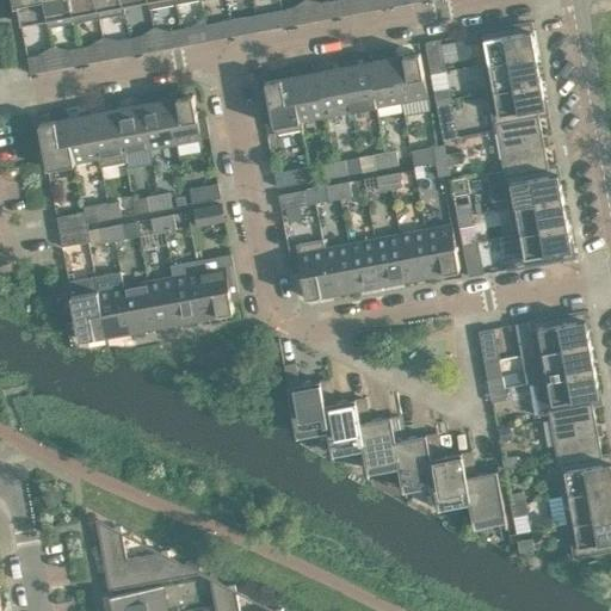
[(17,0),(22,24),(48,19),(44,0),(17,0)]
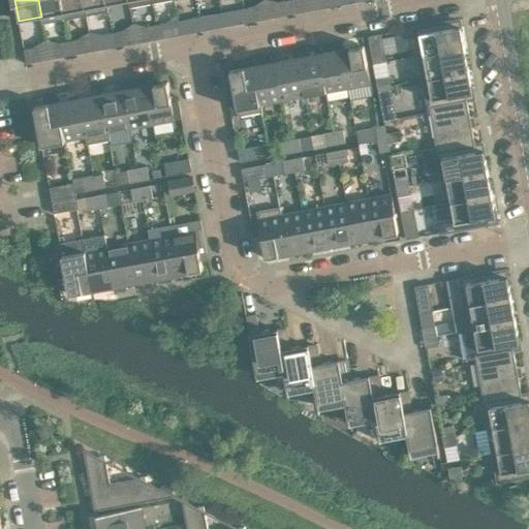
[(38,0),(41,17),(42,23),(64,19),(61,0),(38,0)]
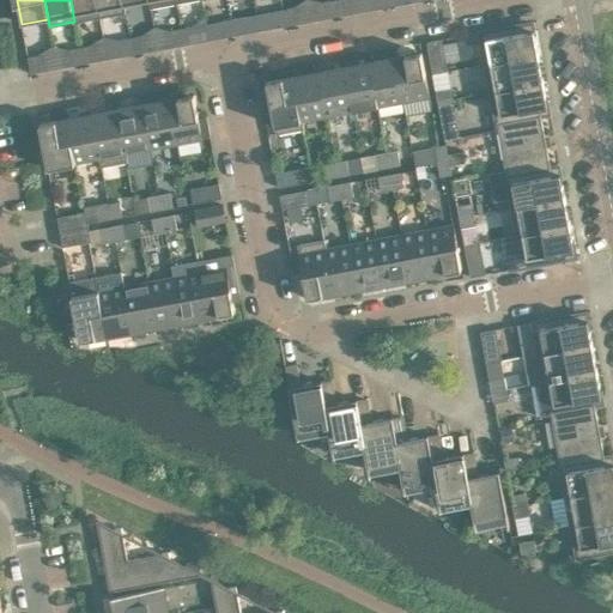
[(71,0),(74,22),(101,17),(98,10),(96,0),(71,0)]
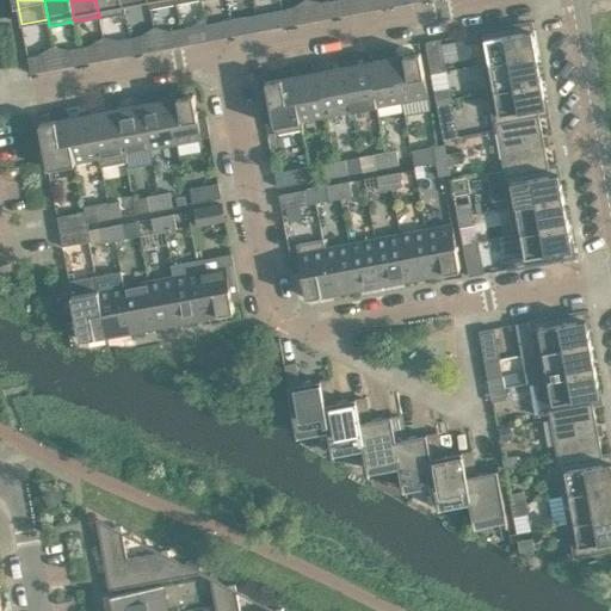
[(323,2),(326,18),(335,17),(333,0),(323,2)]
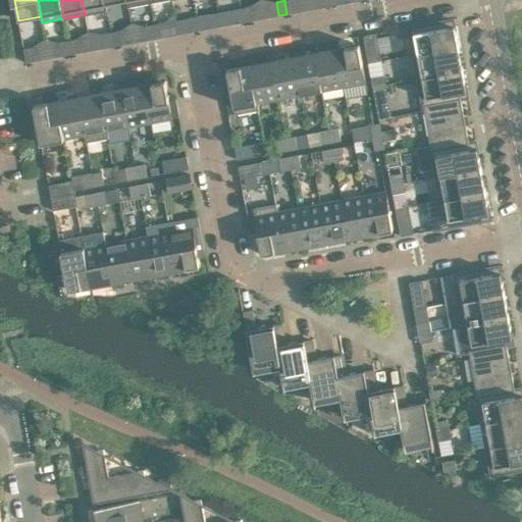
[(295,12),(292,0),(284,0),(286,14),(295,12)]
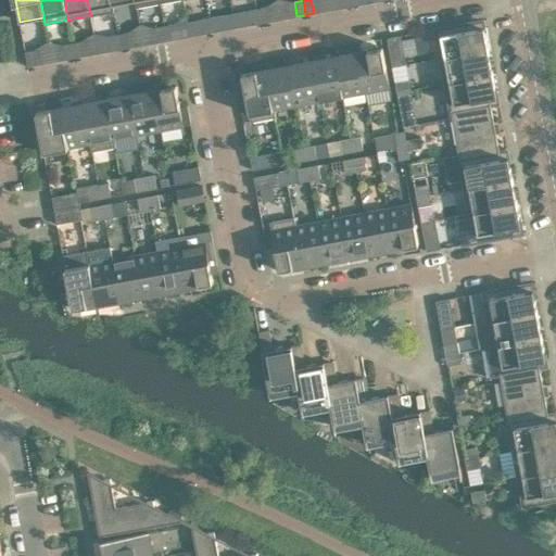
[(268,22),(265,8),(256,9),(260,24),(268,22)]
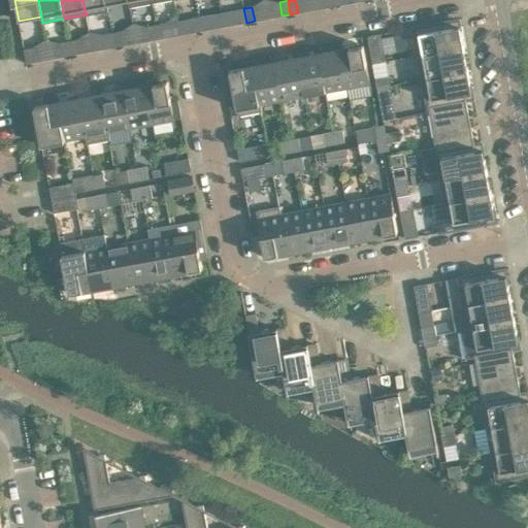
[(235,9),(238,24),(246,23),(243,8),(235,9)]
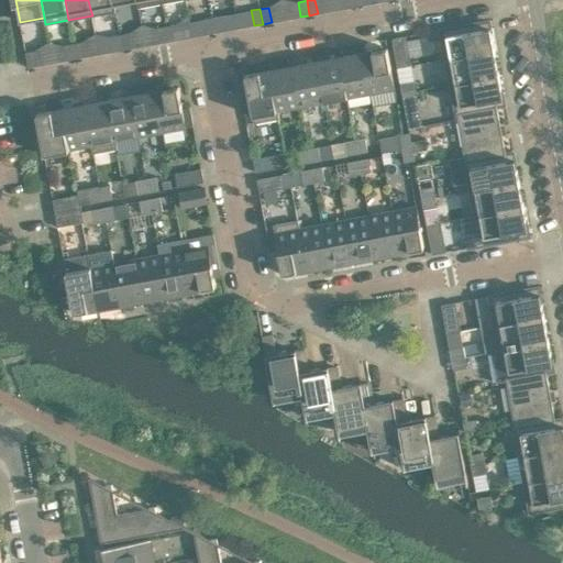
[(224,31),(222,15),(213,18),(216,33),(224,31)]
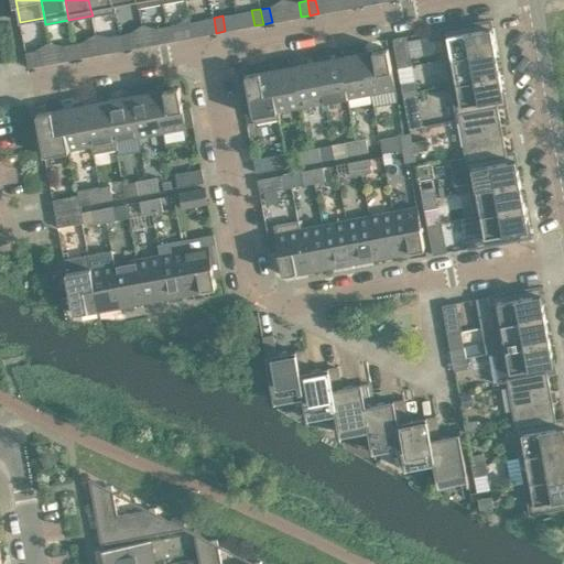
[(205,19),(207,34),(216,33),(214,18),(205,19)]
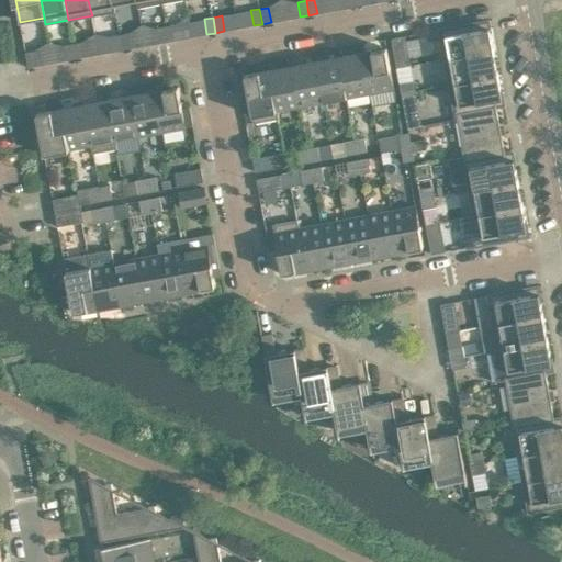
[(491,32),(489,32),(487,27),(482,29),(480,22),(439,30),(439,31),(440,31),(446,58),(445,58),(445,59),(494,49),(491,32)]
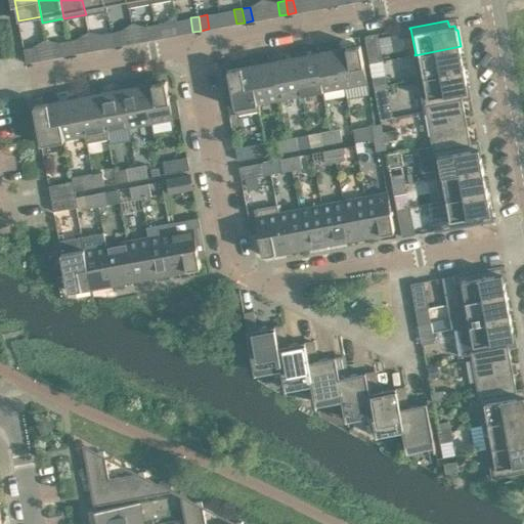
[(166,37),(163,23),(155,25),(158,39),(166,37)]
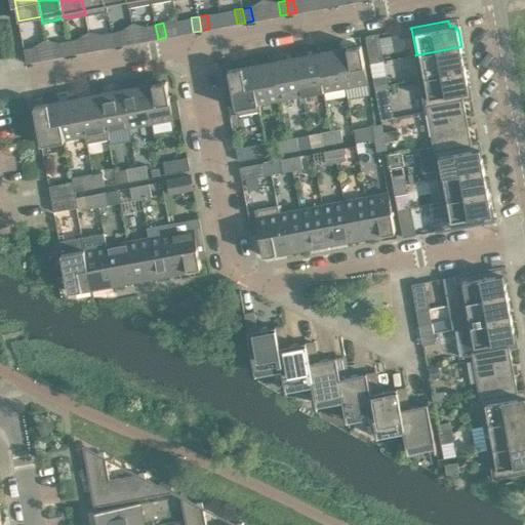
[(147,26),(150,40),(158,39),(155,25),(147,26)]
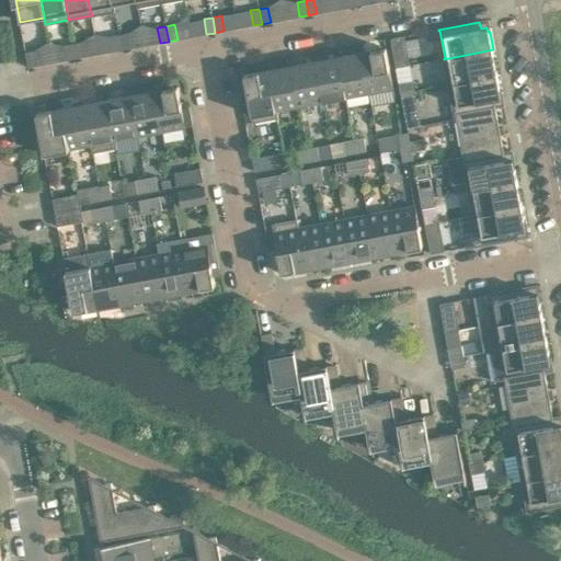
[(130,48),(128,33),(119,35),(122,49),(130,48)]
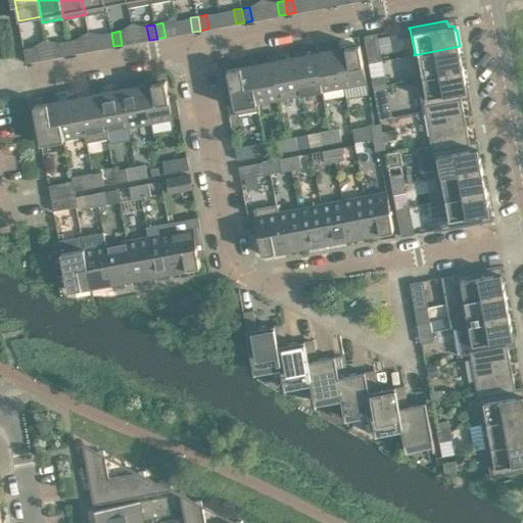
[(103,34),(106,48),(113,46),(111,33),(103,34)]
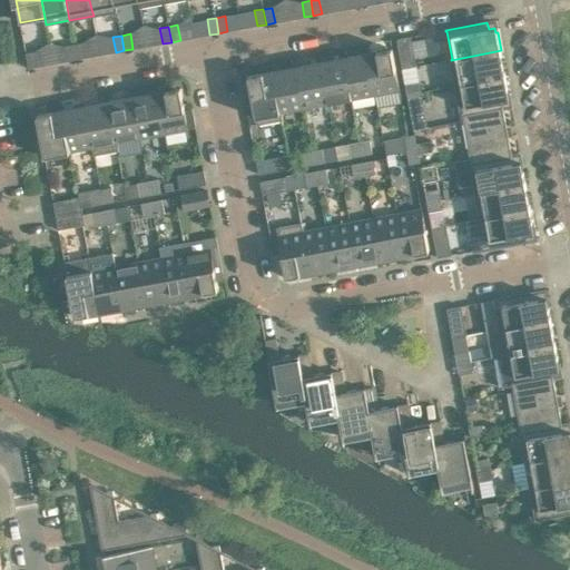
[(397,39),(402,69),(416,66),(411,37),(397,39)]
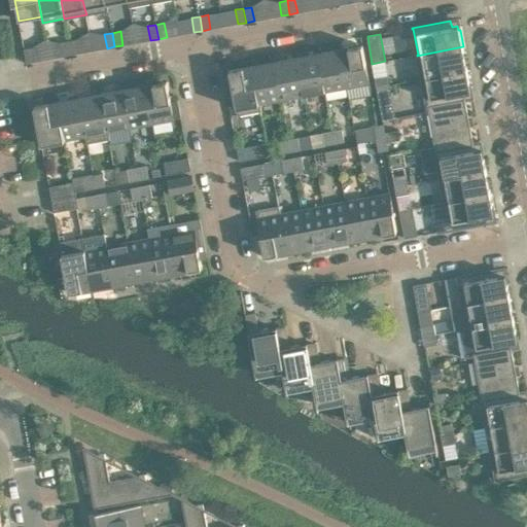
[(79,54),(76,39),(68,41),(71,55),(79,54)]
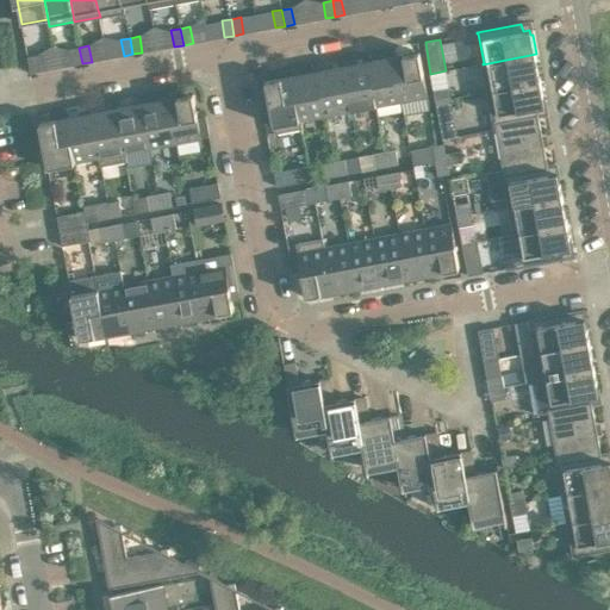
[(70,49),(73,66),(82,63),(79,48),(70,49)]
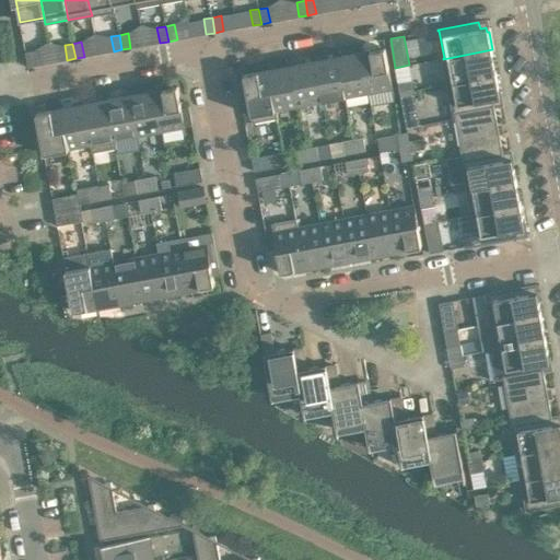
[(393,89),(385,48),(361,53),(369,93),(393,89)]
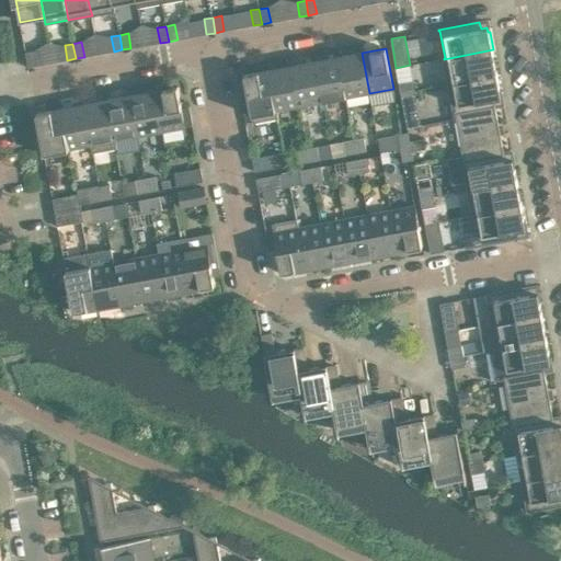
[(449,83),(448,84),(497,76),(493,49),(444,59),(445,59),(449,83)]
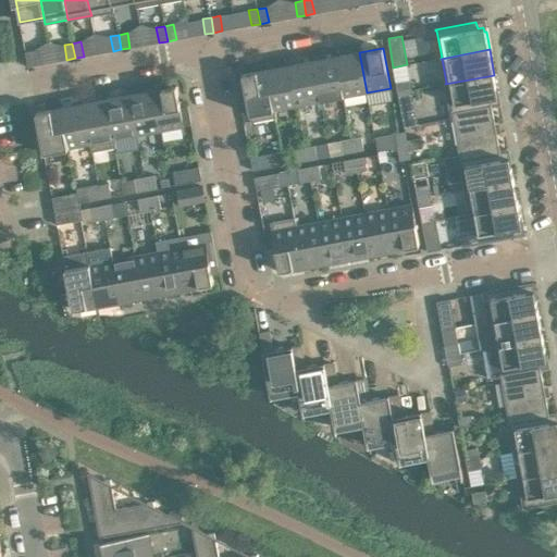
[(28,66),(37,65),(34,50),(25,52),(28,66)]
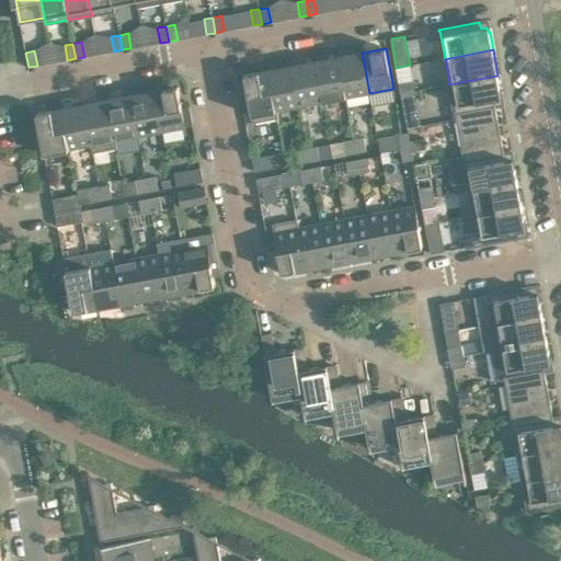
[(339,57),(346,98),(369,93),(362,53),(339,57)]
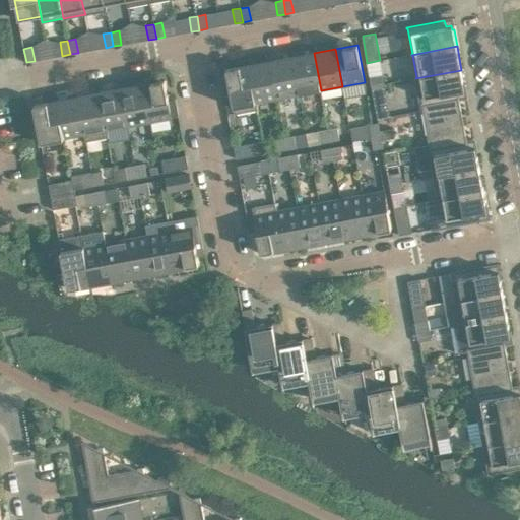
[(291,57),(299,94),(321,90),(314,53),(291,57)]
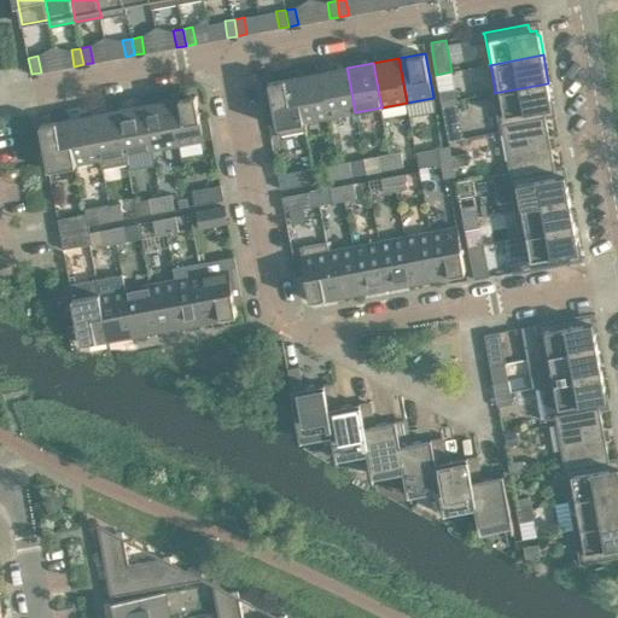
[(321,73),(330,117),(355,112),(347,68),(321,73)]
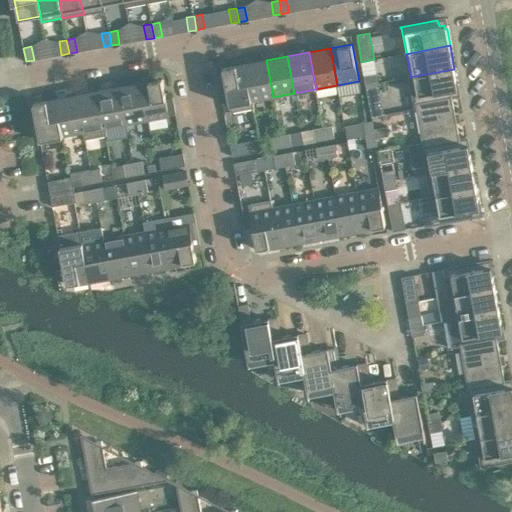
[(245,64),(252,101),(253,101),(273,97),(266,60),(245,64)]
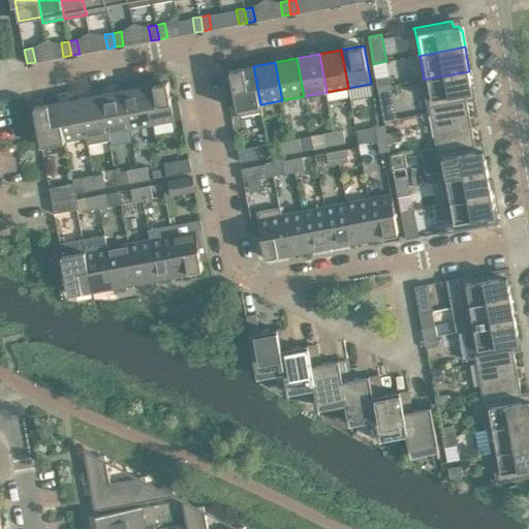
[(230,70),(239,116),(262,112),(261,104),(260,104),(253,66),(230,70)]
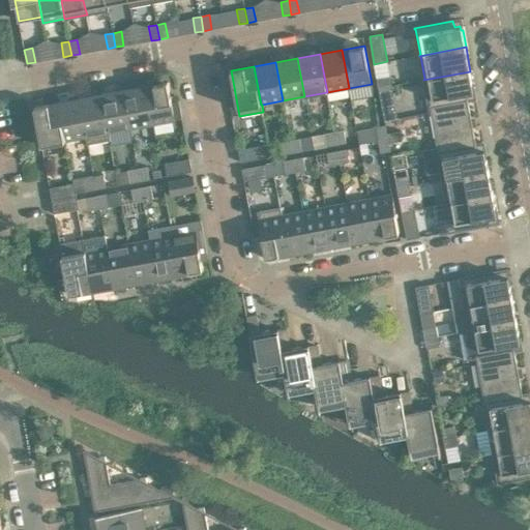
[(466,93),(472,92),(471,88),(473,88),(470,71),(423,80),(423,81),(425,81),(430,107),(468,99),(466,93)]
